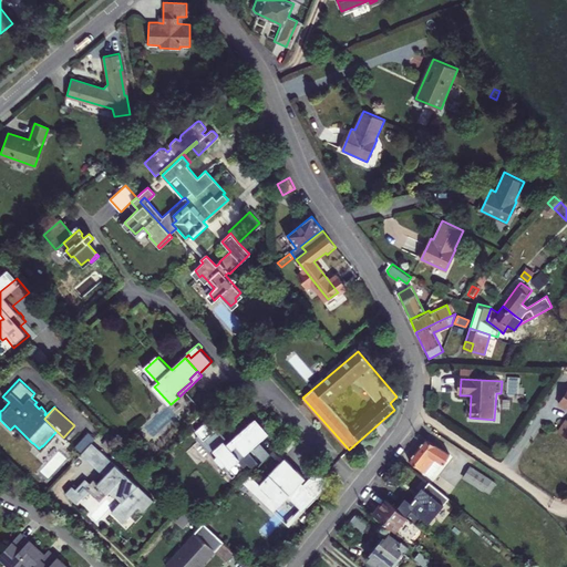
[(243,430),(239,433),(241,435),(258,421),(255,416),(241,429),(243,430)]
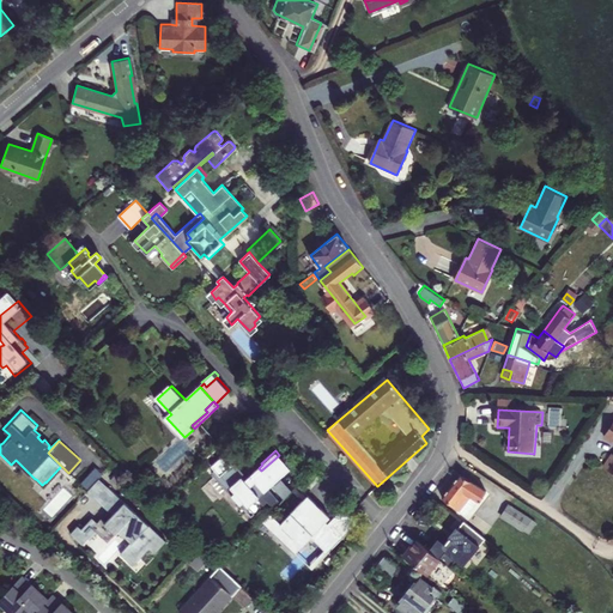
[(246,479),(228,460),(225,462),(220,456),(210,466),(214,471),(212,473),(226,489),(229,487),(246,507),(255,498),(261,505),(265,503),(268,507),(274,501),(265,490),(275,479),(290,466),(279,455),(261,471),(259,468),(255,471),(254,469),(247,477),(248,478),(246,479)]
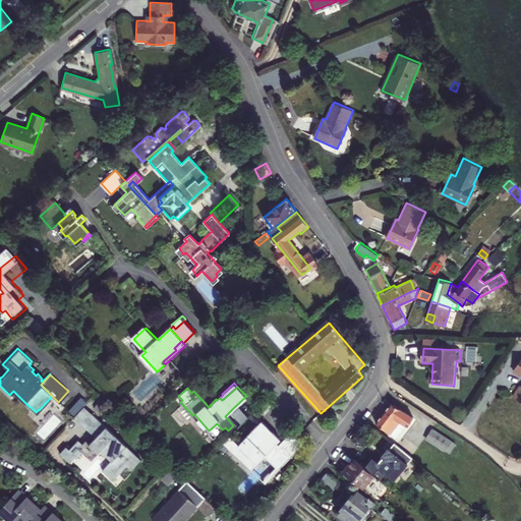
[(72,406),(78,411),(87,403),(81,397),(72,406)]
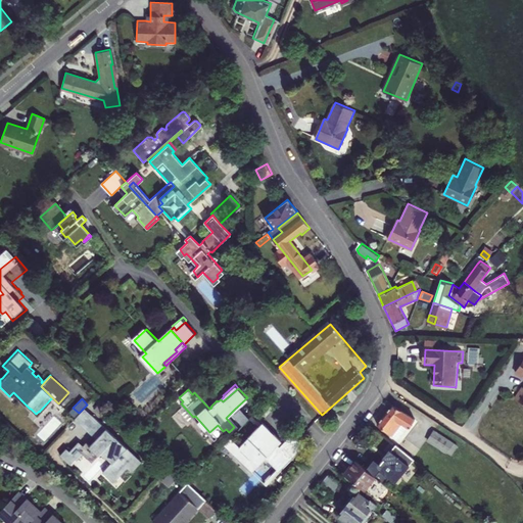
[(413,418),(391,406),(376,425),(394,440),(406,426),(408,427),(413,418)]
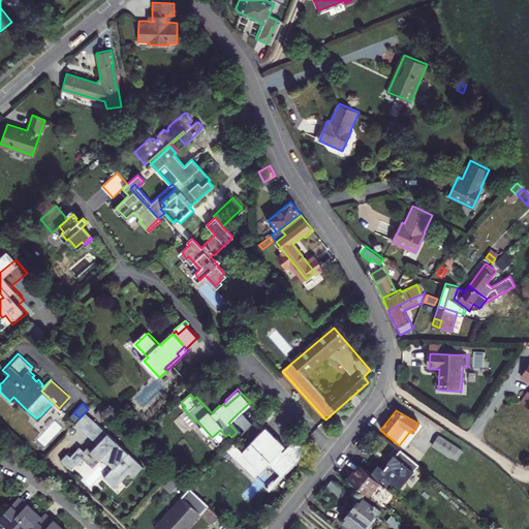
[(231,437),(235,441),(241,435),(249,426),(238,413),(228,423),(237,432),(231,437)]
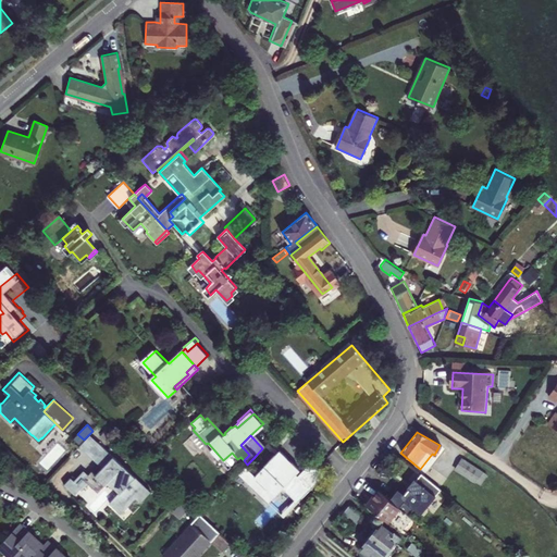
[(100,454),(106,448),(94,437),(84,448),(103,467),(109,462),(100,454)]
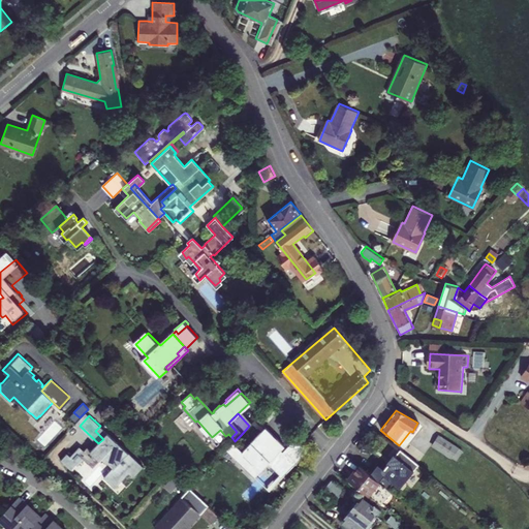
[(197,421),(195,422),(217,445),(226,437),(225,436),(220,430),(212,437),(197,421)]
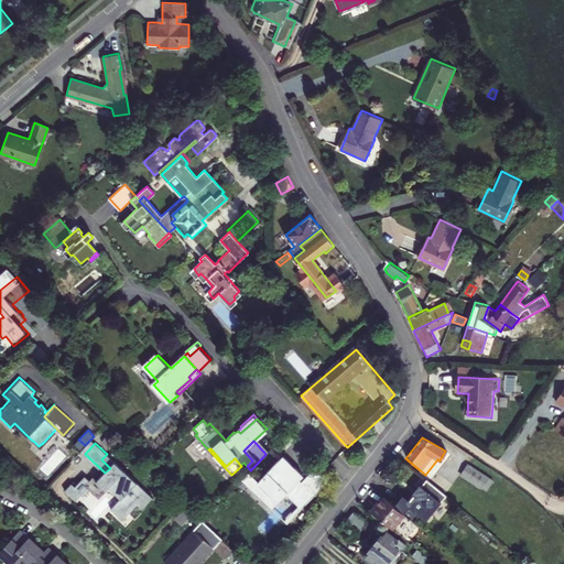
[(283,453),(279,458),(283,463),(289,458),(283,453)]
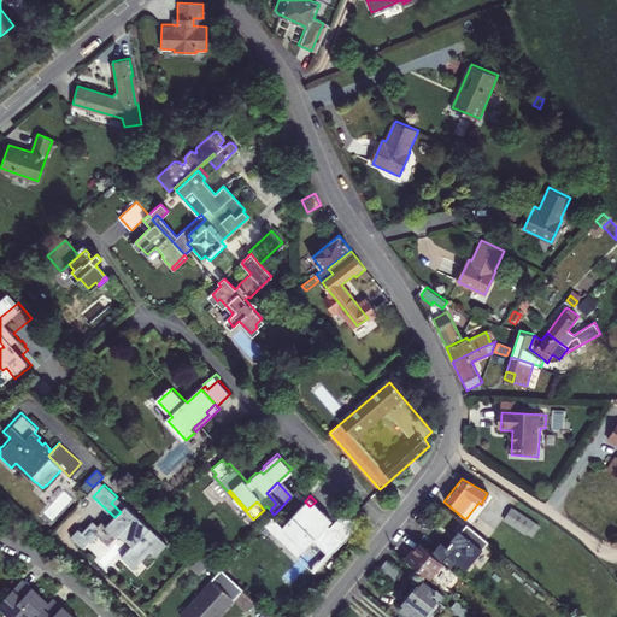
[(80,529),(71,538),(83,547),(97,534),(104,541),(105,540),(109,544),(112,540),(112,541),(119,533),(133,545),(122,557),(135,569),(151,552),(157,557),(168,544),(117,497),(111,503),(121,512),(115,517),(107,526),(103,522),(99,526),(94,521),(83,532),(80,529)]
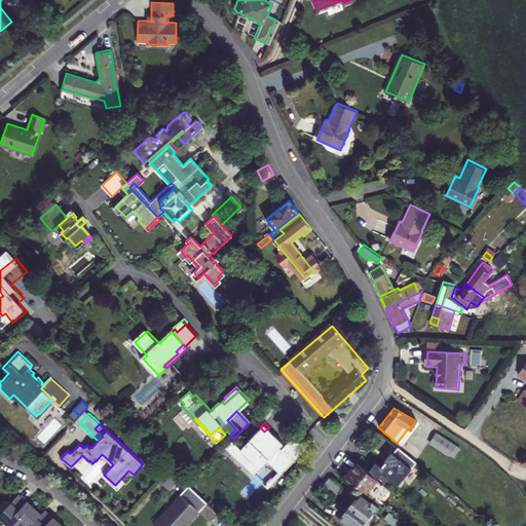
[(264,431),(260,427),(235,454),(255,472),(267,458),(279,468),(282,472),(293,459),(279,448),(278,449),(276,448),(282,443),(284,440),(269,427),(264,431)]
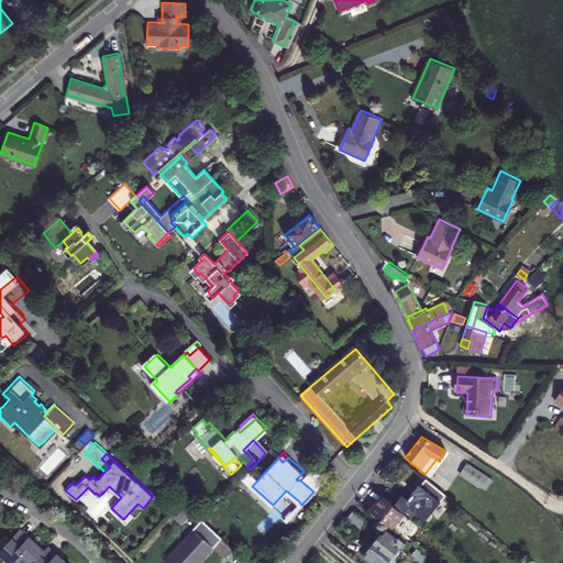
[(304,476),(301,474),(296,479),(298,481),(299,479),(313,492),(329,474),(316,462),(304,476)]
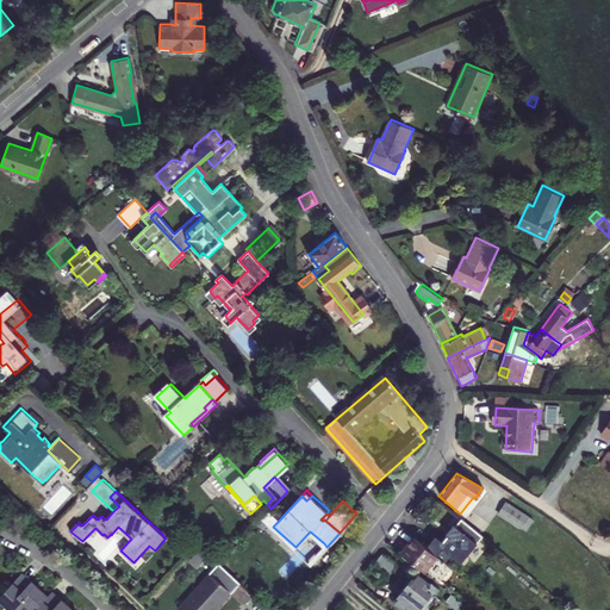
[(496,514),(518,527),(526,516),(503,502),(496,514)]
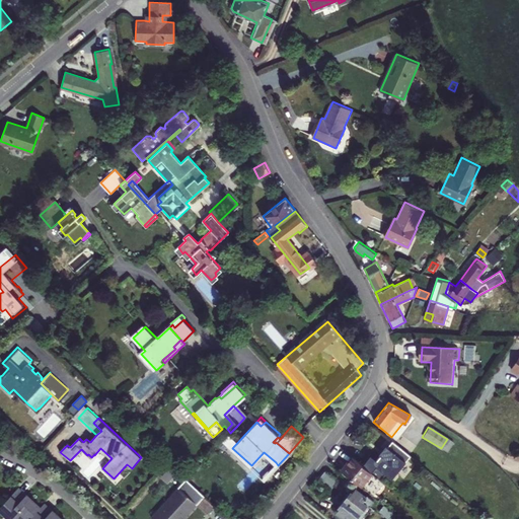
[(370,456),(362,465),(380,480),(385,475),(391,479),(410,457),(391,442),(376,461),(370,456)]
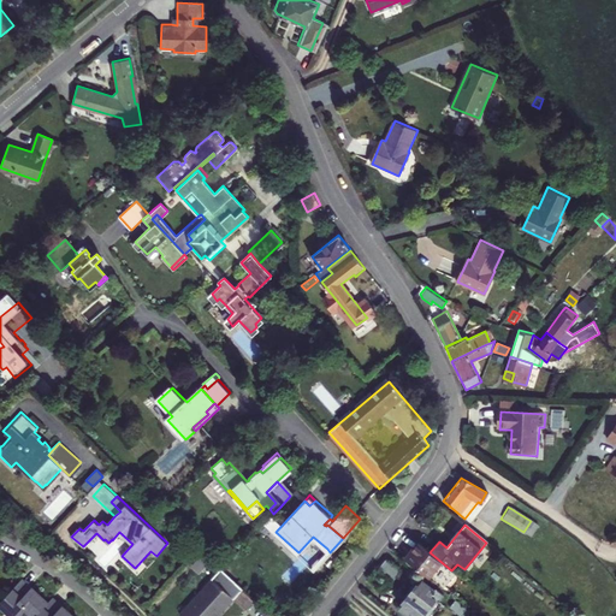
[(430,552),(418,543),(410,552),(413,554),(407,561),(442,590),(455,573),(451,570),(430,552)]
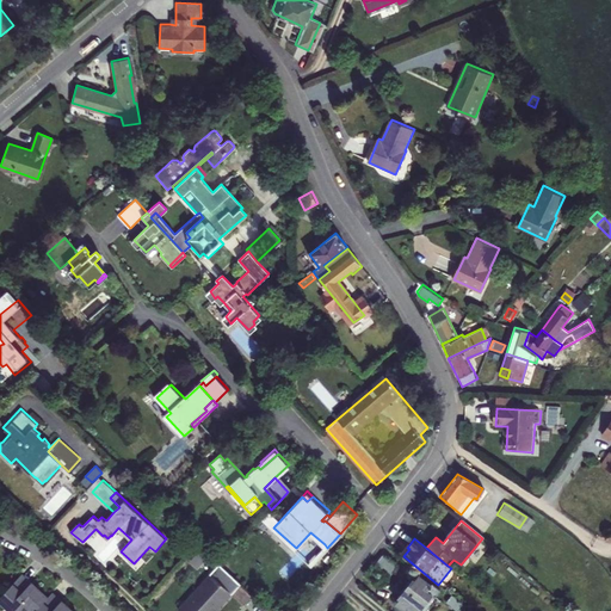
[(327,548),(325,544),(309,561),(313,563),(327,548)]
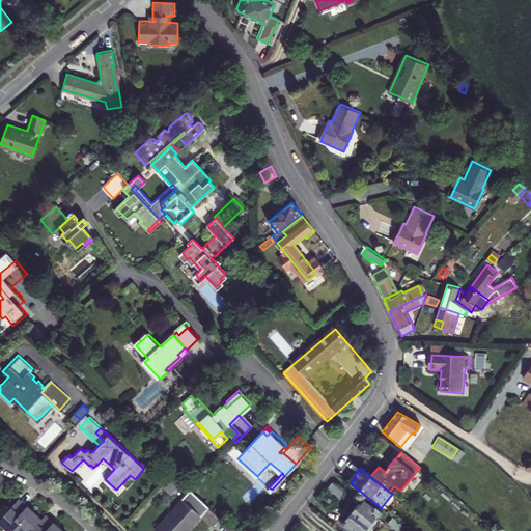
[(343,493),(329,480),(324,487),(338,499),(343,493)]
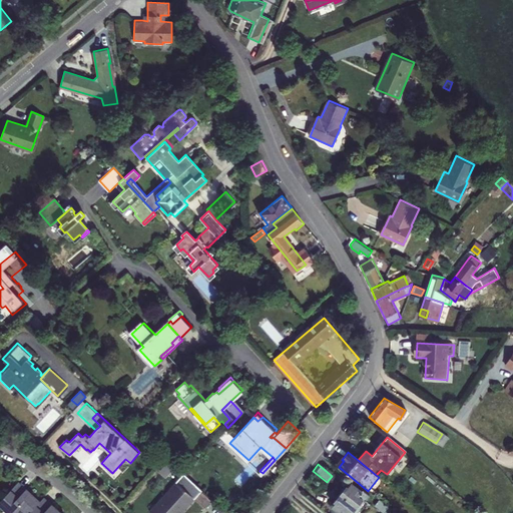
[(211,498),(183,473),(149,511),(151,512),(181,512),(194,499),(203,507),(211,498)]
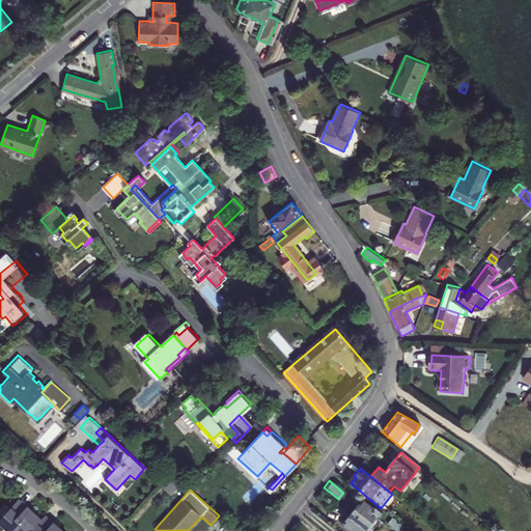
[(20,498),(10,507),(18,513),(27,505),(20,498)]
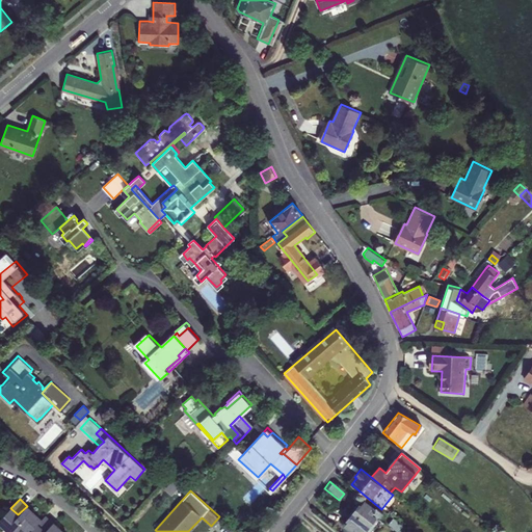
[(352,510),(351,511),(368,525),(374,516),(377,519),(381,513),(374,507),(373,508),(364,500),(360,505),(357,503),(356,505),(354,503),(350,508),(352,510)]
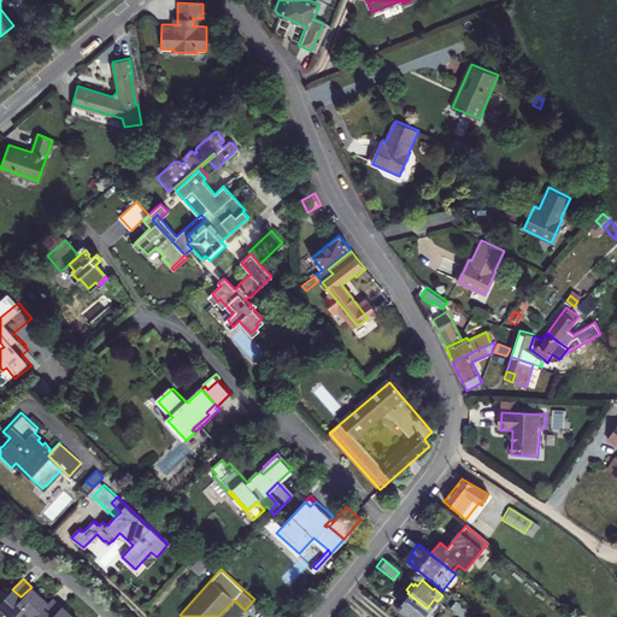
[(12,589),(0,601),(0,609),(9,616),(12,616),(16,613),(19,616),(33,616),(43,607),(48,603),(31,587),(21,597),(12,589)]
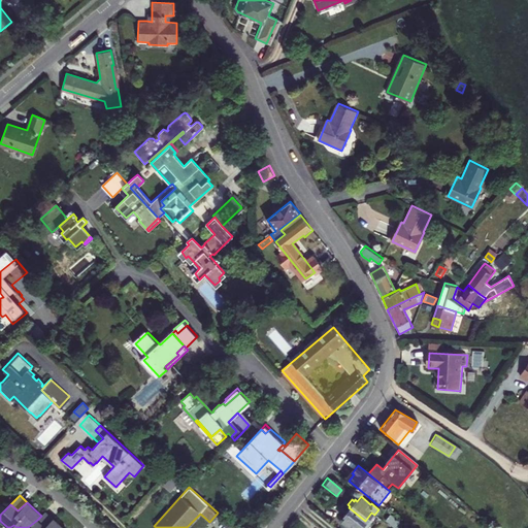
[(348,527),(364,527),(368,523),(365,521),(349,507),(347,509),(344,508),(341,513),(342,515),(341,516),(343,517),(339,522),(348,527)]
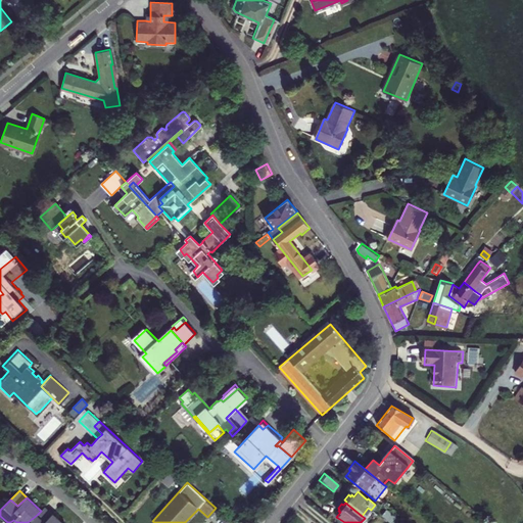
[(41,511),(37,515),(44,522),(52,514),(44,507),(41,511)]
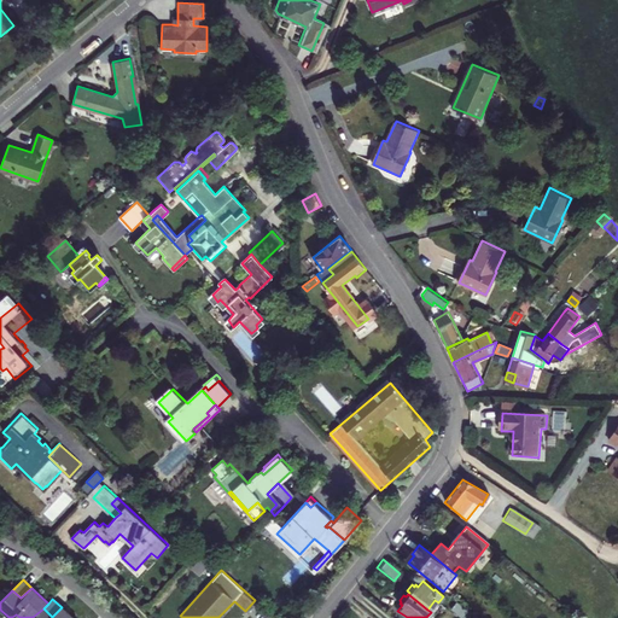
[(441,605),(438,602),(435,600),(427,610),(431,612),(433,614),(441,605)]
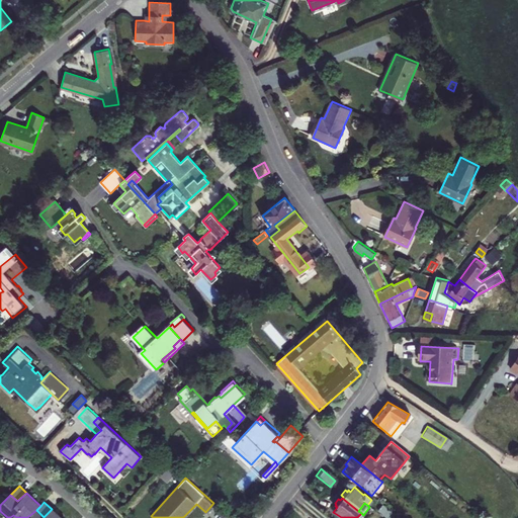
[(385,517),(391,511),(381,504),(376,510),(385,517)]
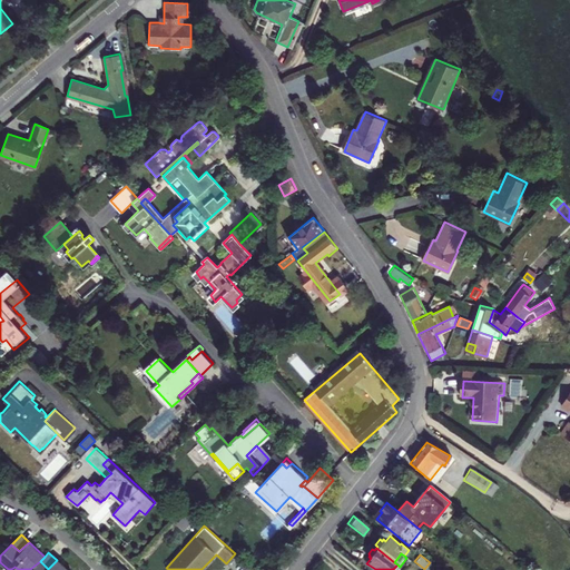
[(40,561),(30,569),(67,569),(57,560),(48,569),(40,561)]
